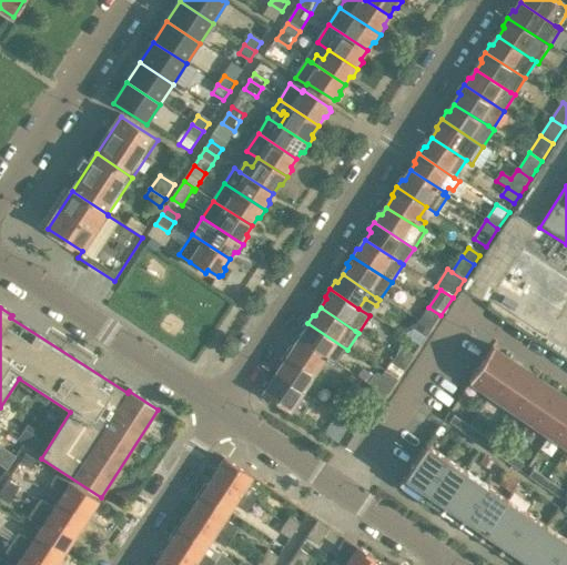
[(429,333),(441,315),(428,308),(417,324),(429,333)]
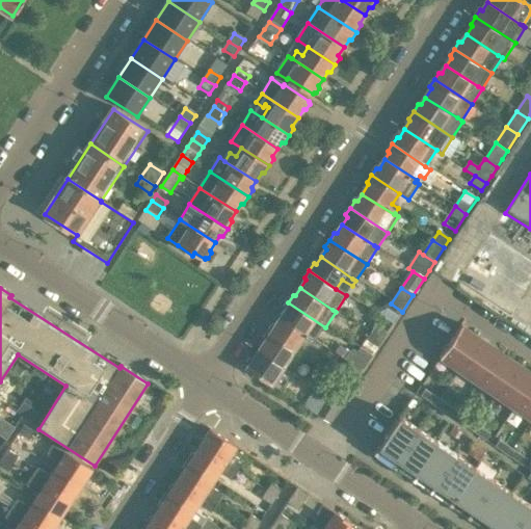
[(280,319),(312,341),(315,343),(325,327),(288,302),(284,309),(285,312),(280,319)]
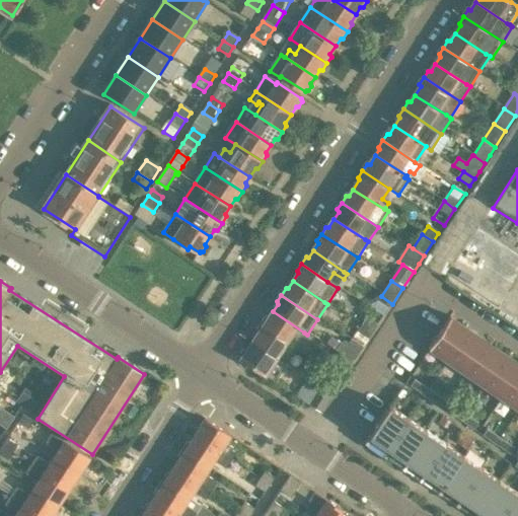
[(392,304),(381,296),(377,302),(388,309),(392,304)]
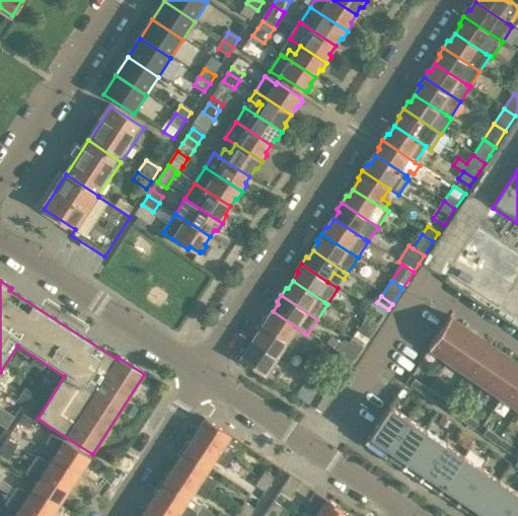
[(261,326),(288,345),(294,335),(300,340),(304,333),(273,311),(268,319),(265,319),(261,326)]
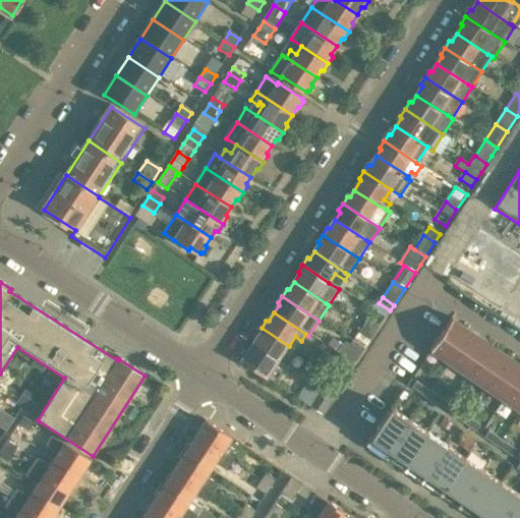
[(374,335),(380,327),(368,320),(363,328),(374,335)]
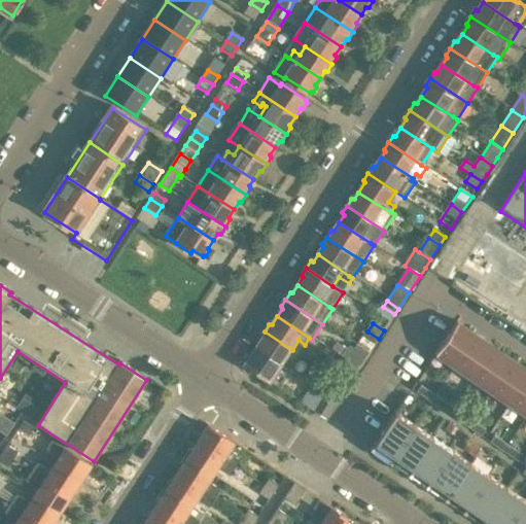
[(455,368),(477,338),(458,325),(458,324),(457,323),(435,355),(436,356),(437,355),(455,368)]
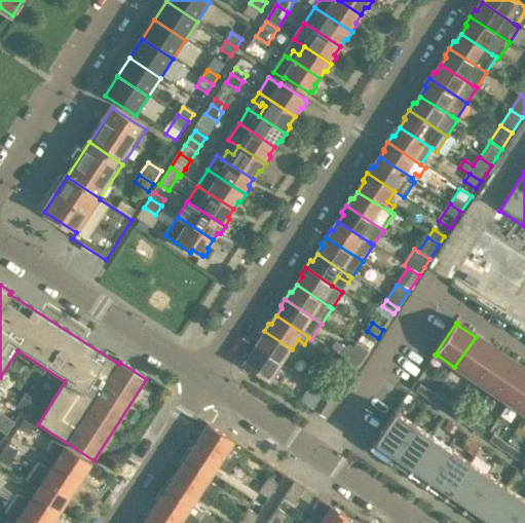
[(261,340),(257,346),(288,368),(298,353),(292,349),(264,331),(259,338),(261,340)]
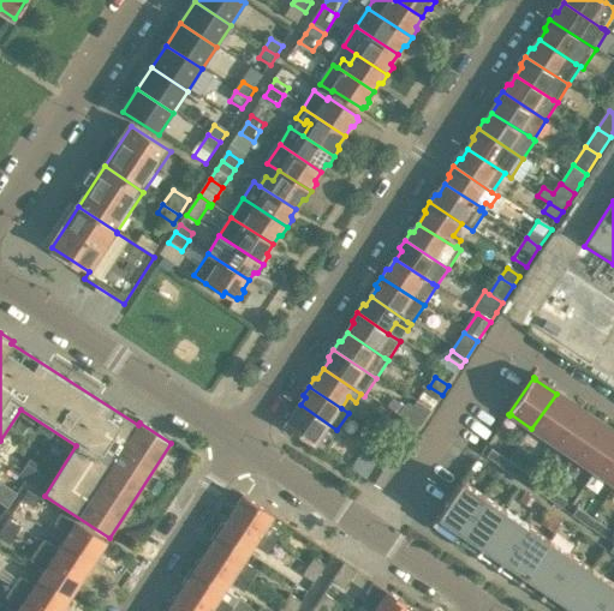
[(424,394),(436,402),(437,402),(442,395),(429,387),(424,394)]
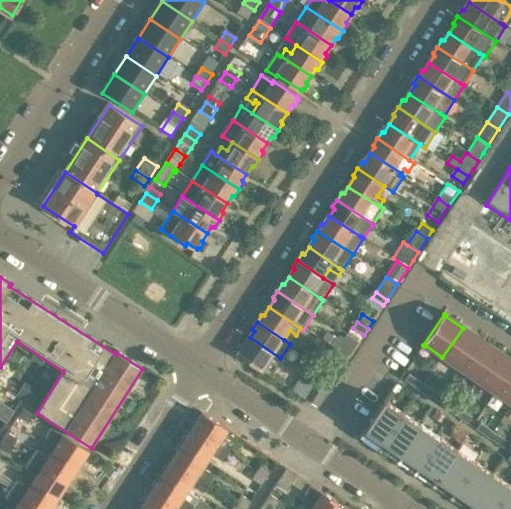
[(480,340),(463,328),(442,357),(460,369),(480,340)]
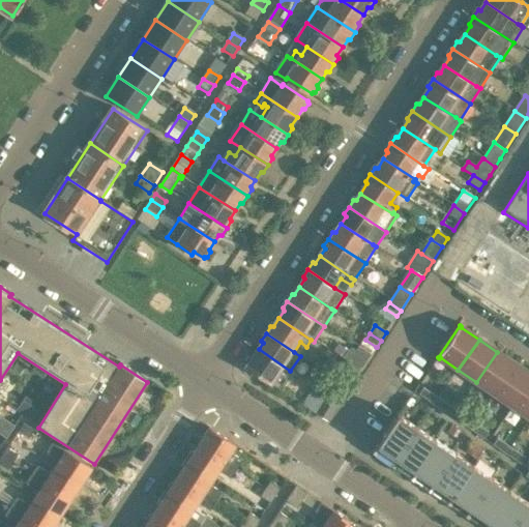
[(359,348),(354,356),(365,363),(371,355),(359,348)]
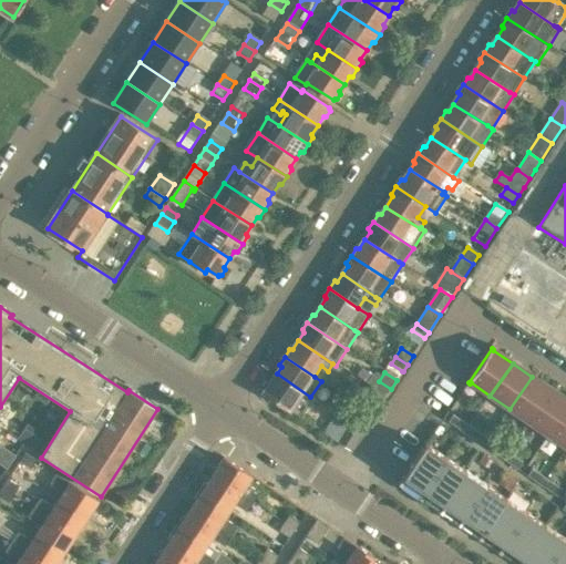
[(310,398),(310,397),(277,373),(269,386),(266,386),(263,390),(264,393),(263,395),(300,419),(314,400),(310,398)]
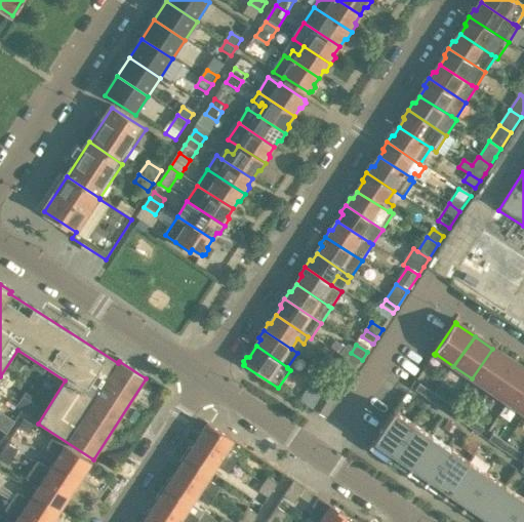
[(511,361),(492,349),(472,378),(490,391),(511,361)]
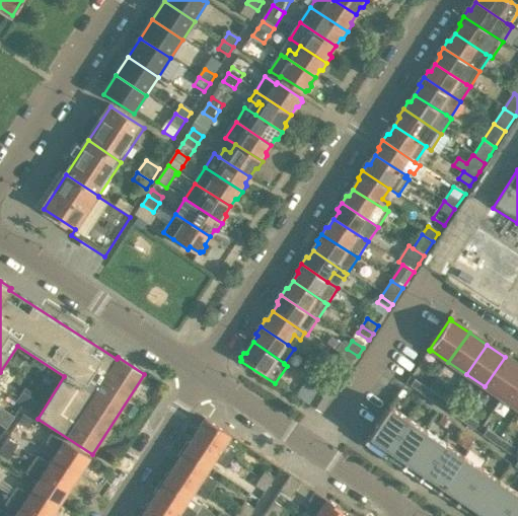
[(349,371),(353,365),(342,357),(338,364),(349,371)]
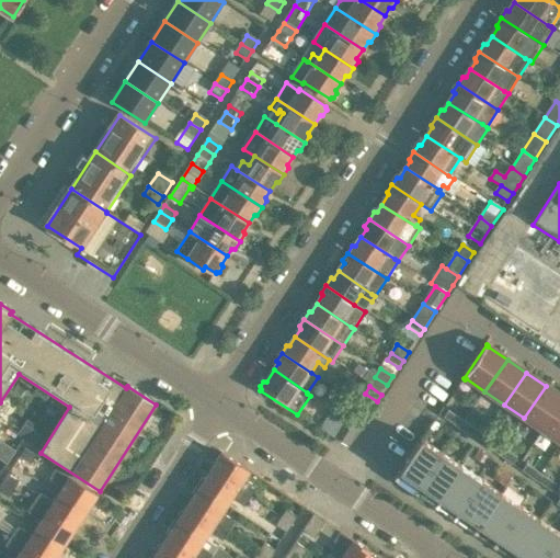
[(559,395),(546,386),(524,418),(544,432),(559,407),(559,395)]
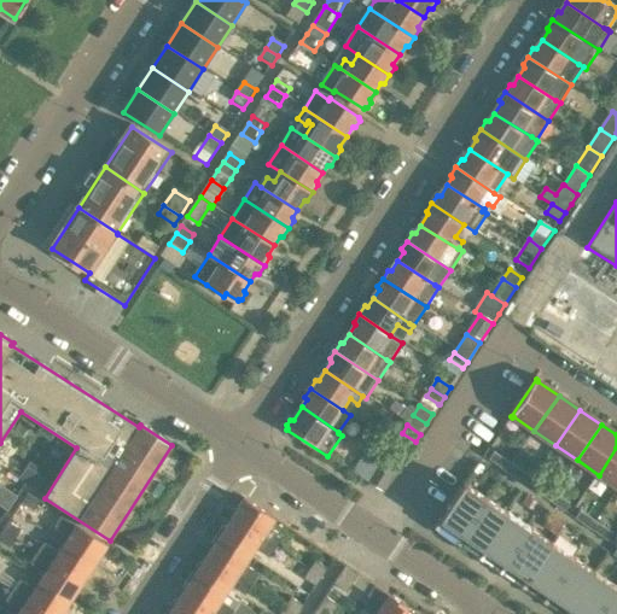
[(616,448),(599,475),(616,486),(616,448)]
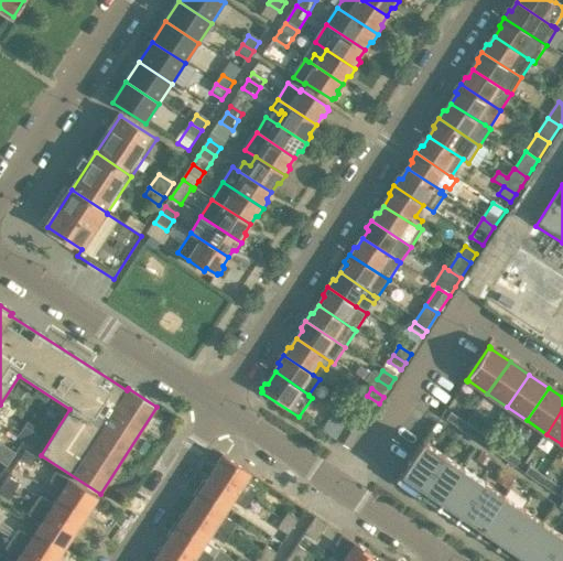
[(348,422),(361,431),(367,421),(355,413),(348,422)]
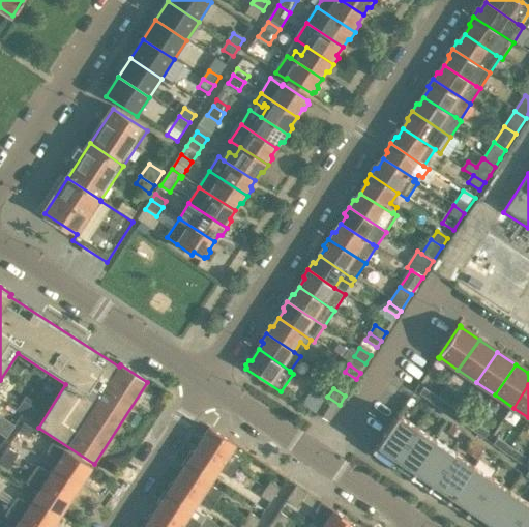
[(419,396),(434,406),(438,399),(423,389),(419,396)]
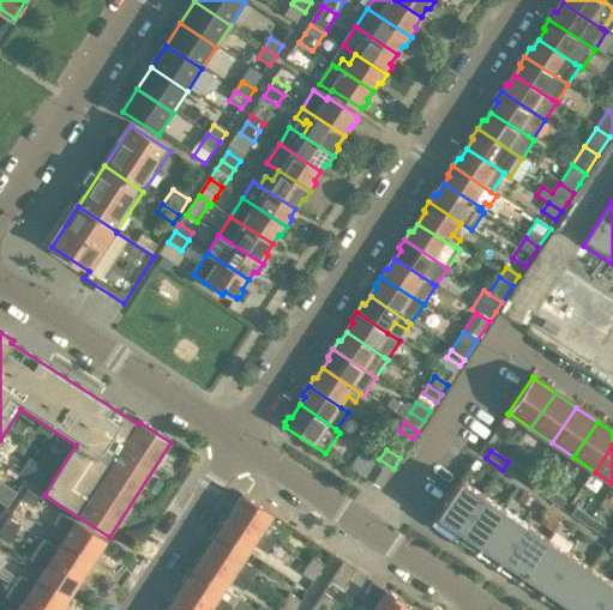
[(394,469),(379,459),(366,479),(379,489),(394,469)]
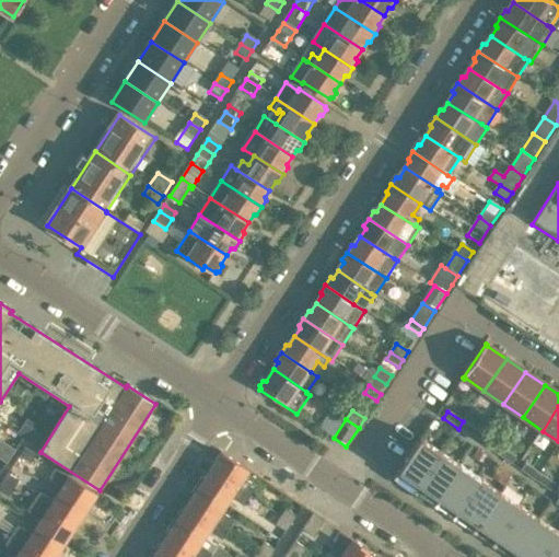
[(463,421),(458,429),(473,439),(477,432),(463,421)]
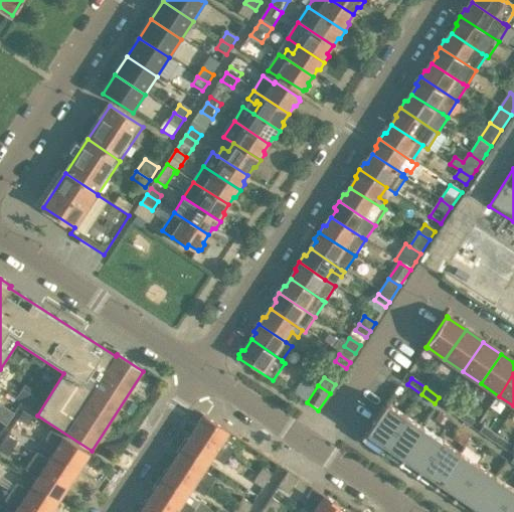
[(23,405),(36,413),(44,402),(31,393),(23,405)]
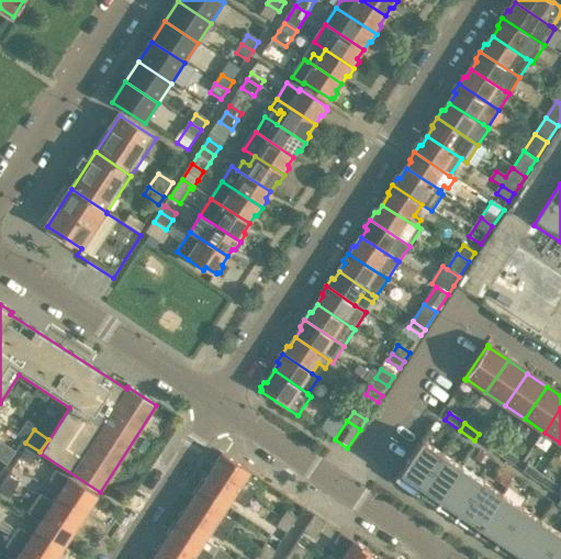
[(489,439),(483,447),(498,457),(504,450),(489,439)]
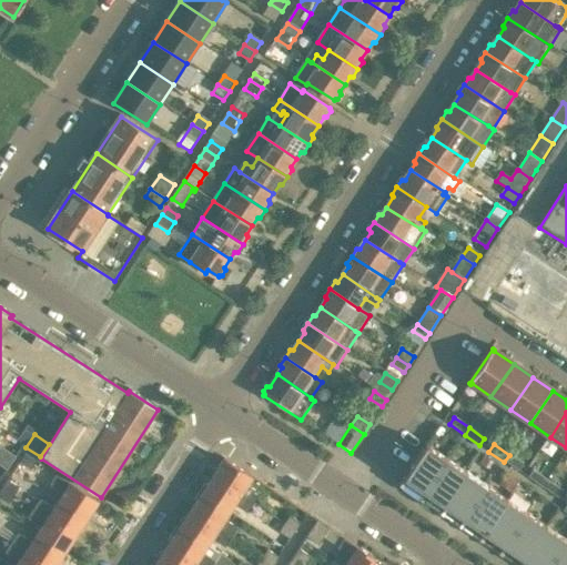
[(400,486),(418,500),(446,458),(427,446),(409,472),(400,486)]
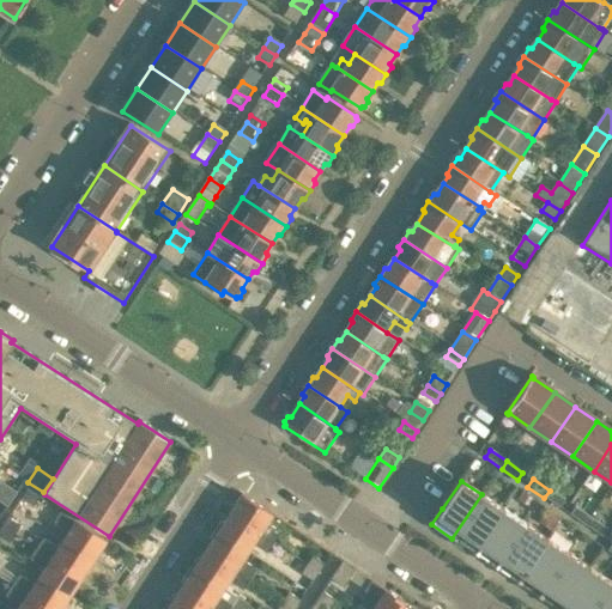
[(0,503),(8,507),(17,493),(0,482),(0,503)]
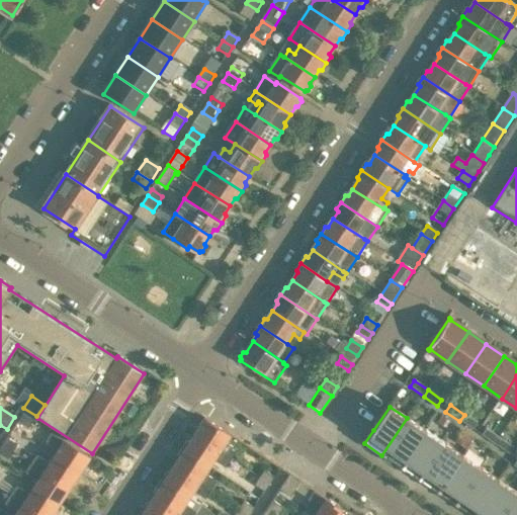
[(23,415),(18,423),(28,429),(33,421),(23,415)]
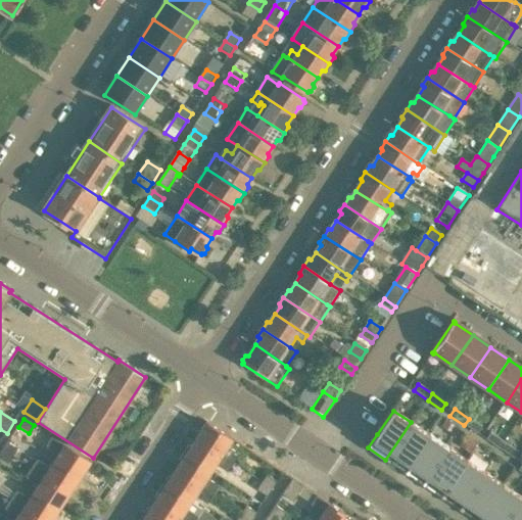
[(469,419),(464,425),(478,435),(482,428),(469,419)]
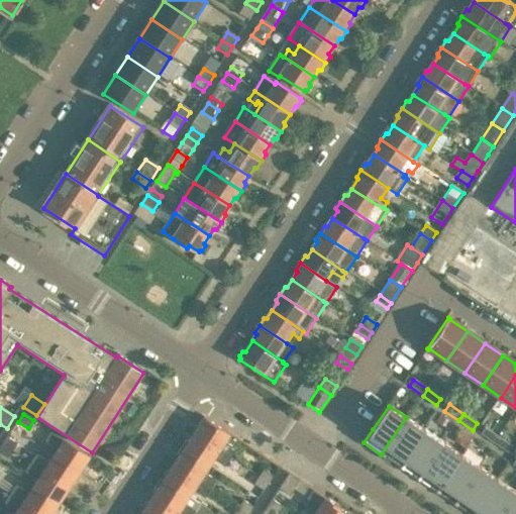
[(424,430),(406,417),(381,454),(399,467),(424,430)]
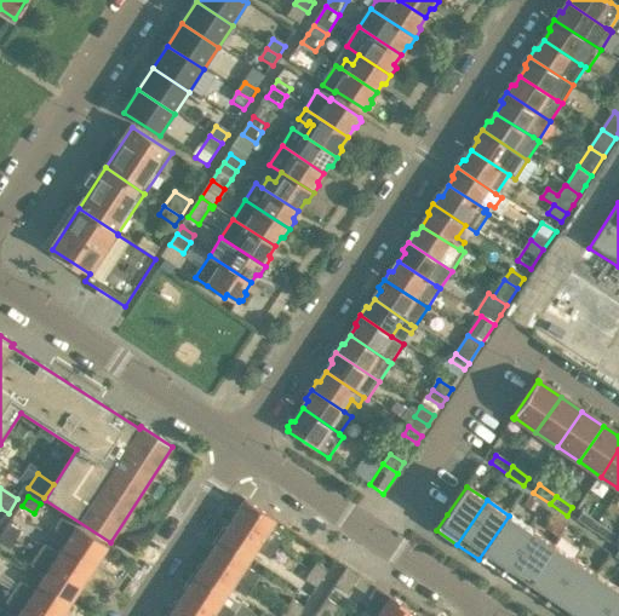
[(284,540),(269,530),(274,524),(244,504),(230,523),(268,548),(275,553),(284,540)]
